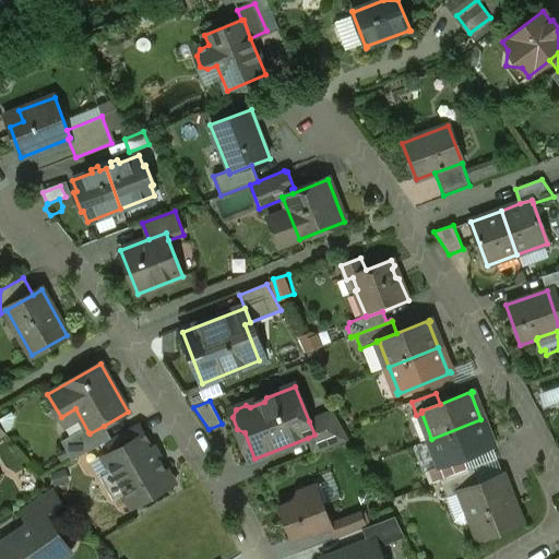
[(331,413),(309,421),(314,435),(308,438),(314,453),(346,441),(331,413)]
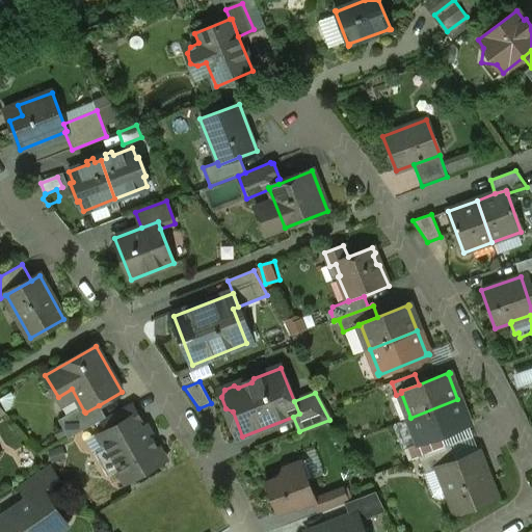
[(457,399),(410,418),(421,442),(419,443),(419,444),(441,435),(470,424),(469,423),(468,424),(457,399)]
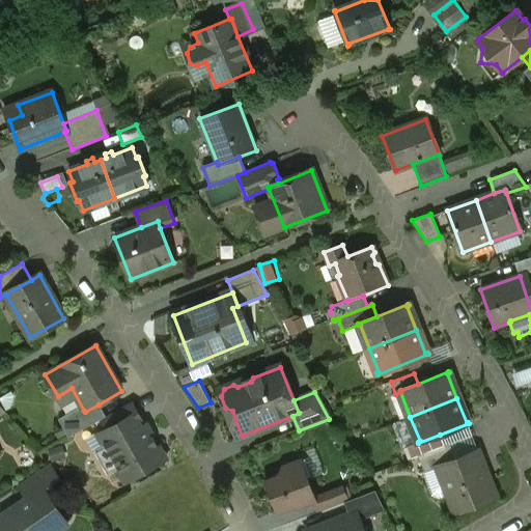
[(106,416),(100,420),(106,430),(136,414),(142,425),(145,423),(144,422),(133,403),(134,402),(133,401),(106,416)]
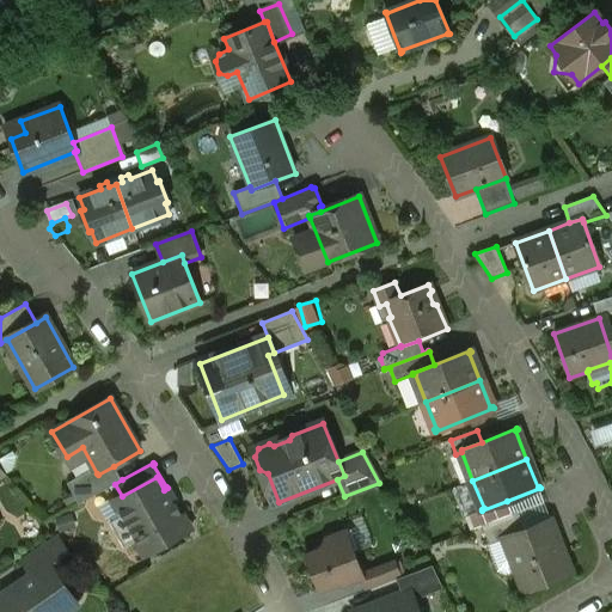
[(97,473),(78,484),(75,478),(67,483),(79,505),(115,484),(122,479),(114,466),(98,475),(97,473)]
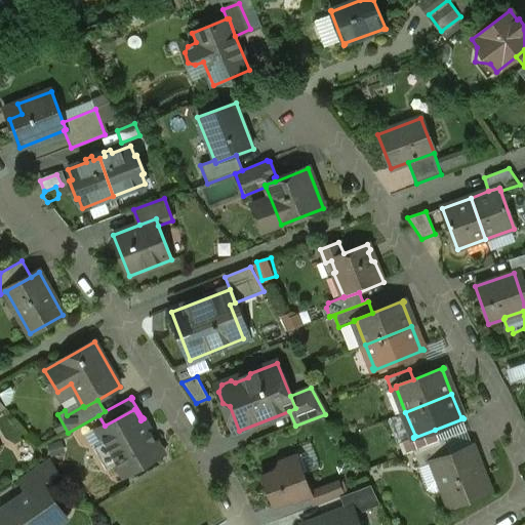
[(140,420),(134,409),(105,426),(98,430),(106,442),(117,462),(124,476),(162,454),(155,441),(156,441),(150,430),(147,432),(140,420)]
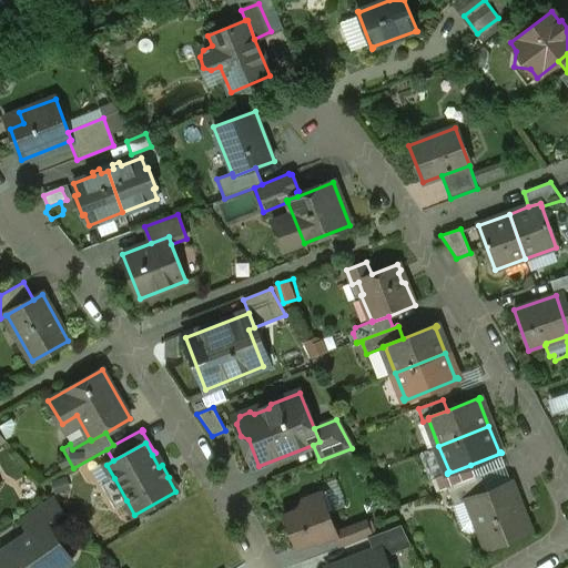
[(447,474),(436,478),(440,490),(447,488),(475,477),(470,465),(447,474)]
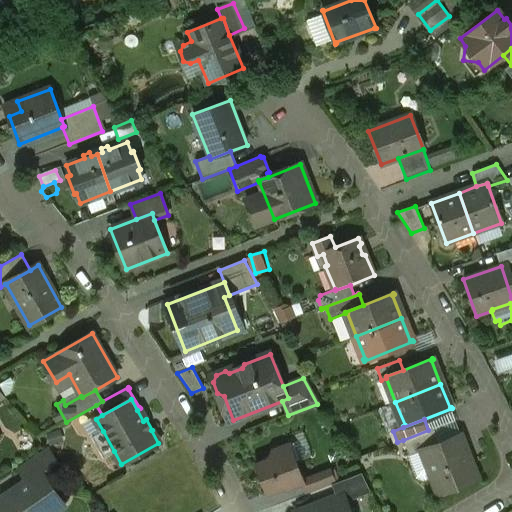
[(428,430),(403,440),(409,456),(421,451),(421,450),(438,443),(432,428),(428,430)]
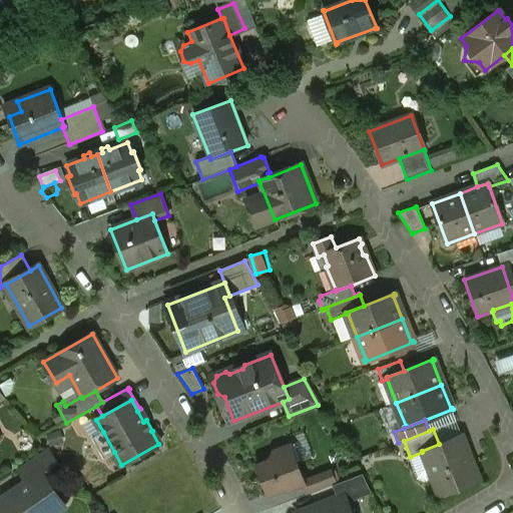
[(103,432),(92,438),(104,458),(114,452),(103,432)]
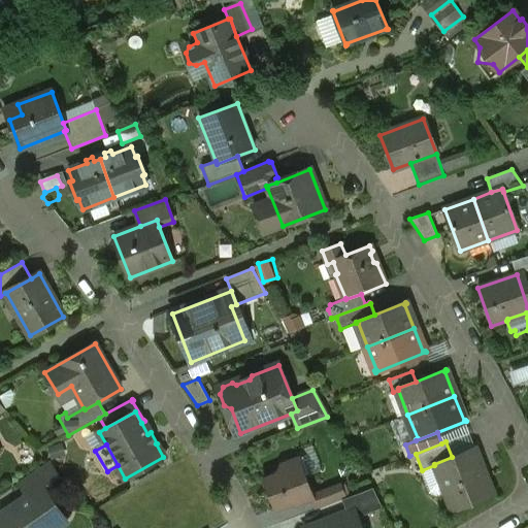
[(452,457),(434,464),(434,465),(452,510),(493,494),(475,448),(452,457)]
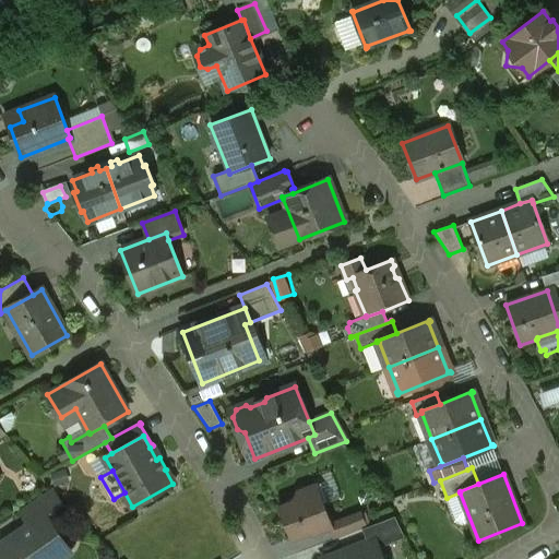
[(317,485),(298,491),(294,500),(278,507),(290,539),(308,533),(313,534),(317,530),(328,525),(332,524),(331,522),(317,485)]
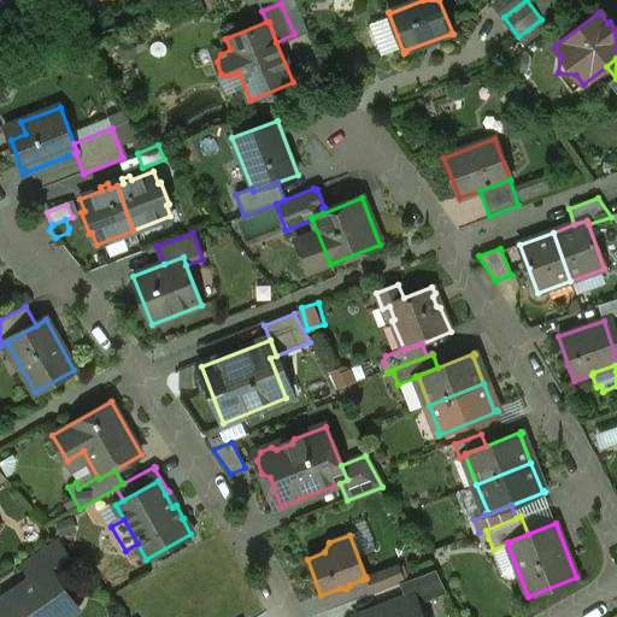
[(56,542),(23,565),(35,582),(50,573),(53,580),(72,566),(56,542)]
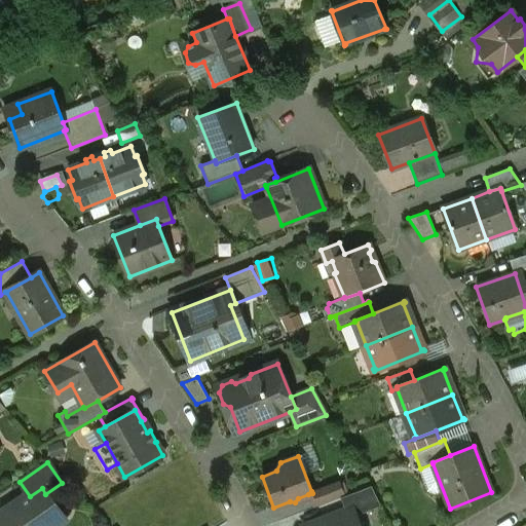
[(339,481),(311,491),(312,493),(308,494),(313,508),(340,498),(344,496),(339,481)]
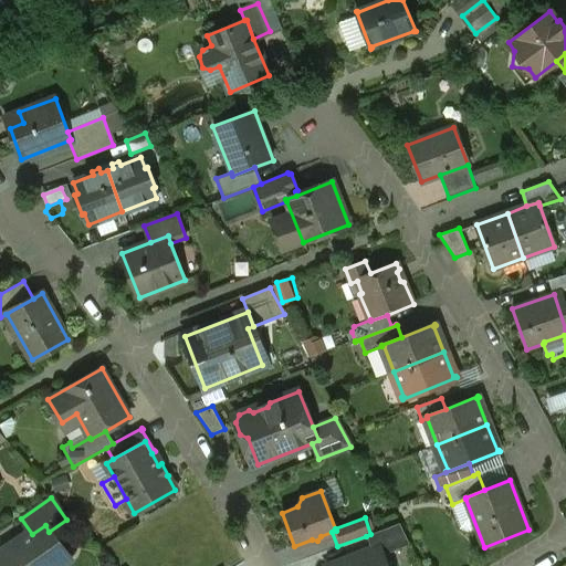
[(370,534),(366,536),(371,549),(380,547),(383,555),(410,544),(400,523),(370,534)]
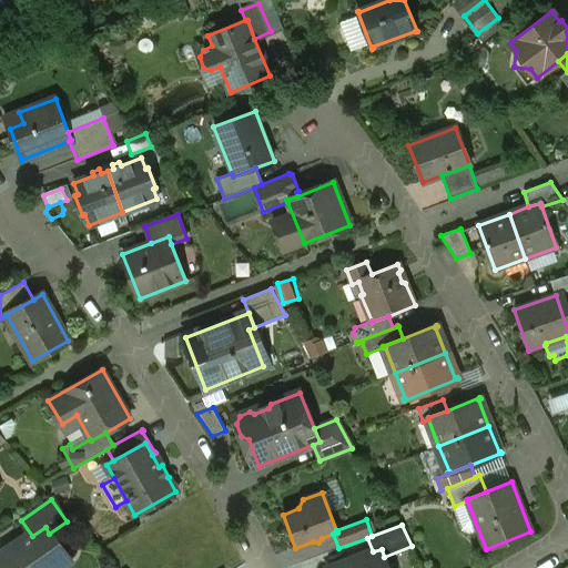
[(32,536),(0,557),(0,559),(6,567),(54,567),(67,559),(49,534),(46,527),(32,536)]
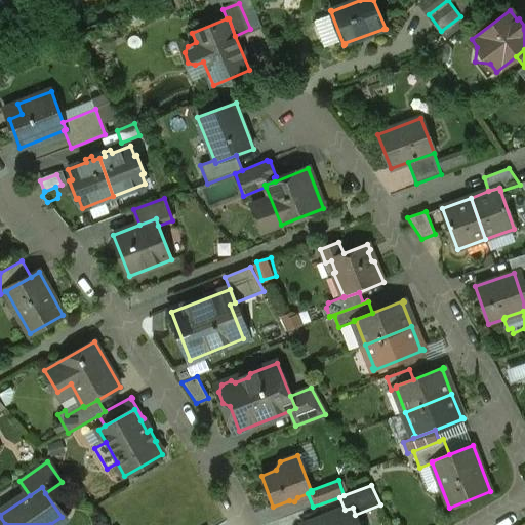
[(345,510),(306,524),(359,524),(355,515),(353,508),(345,510)]
